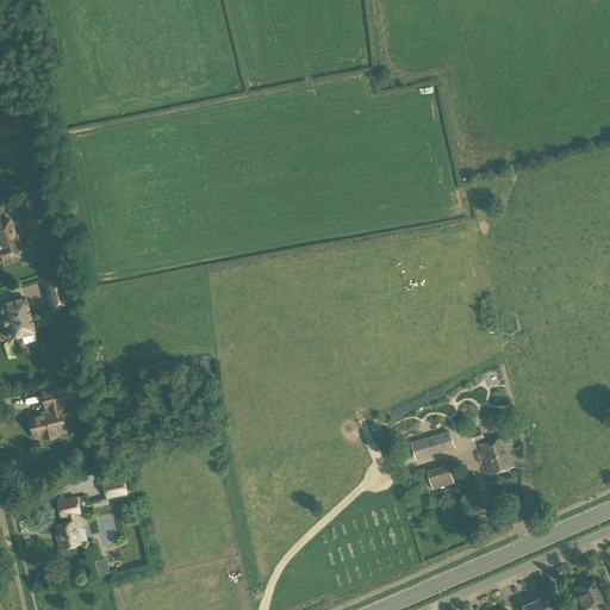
[(16,240),(8,219),(0,222),(0,259),(13,255),(11,243),(10,244),(10,242),(16,240)]
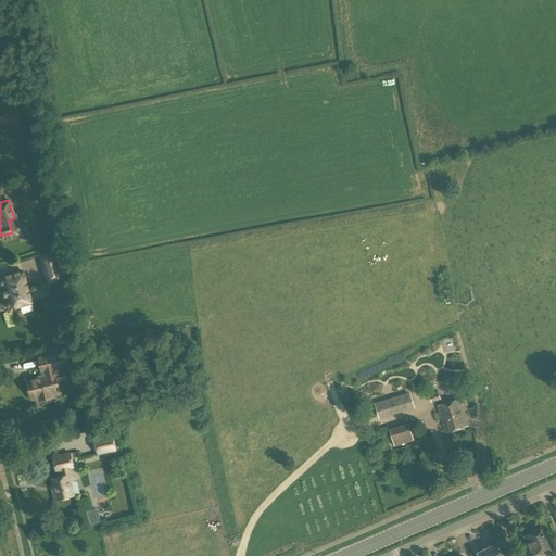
[(60,279),(57,266),(43,270),(47,282),(60,279)]
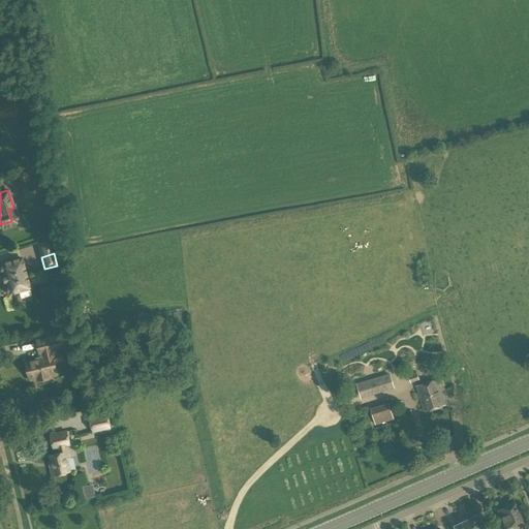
[(21,258),(1,263),(1,265),(0,265),(0,270),(1,271),(3,272),(7,285),(5,286),(4,288),(5,290),(7,292),(9,292),(9,293),(19,290),(19,288),(28,286),(28,288),(29,287),(21,258)]
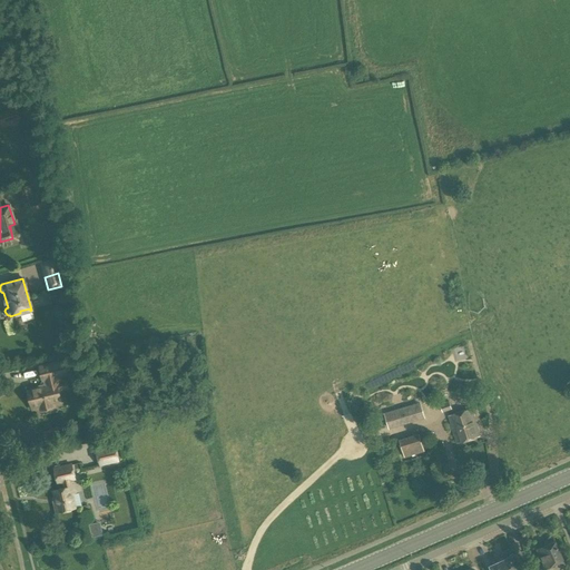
[(39,367),(41,376),(42,381),(43,381),(45,384),(39,385),(39,387),(28,391),(30,400),(28,400),(29,405),(31,404),(31,408),(40,405),(41,410),(53,406),(52,402),(61,400),(58,391),(69,387),(66,379),(62,380),(61,375),(70,373),(67,360),(39,367)]
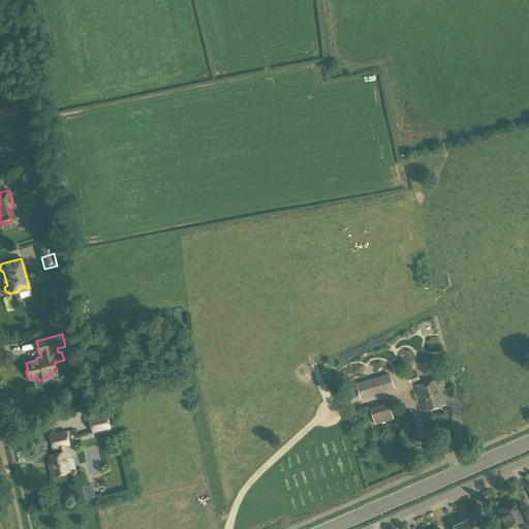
[(407,375),(410,382),(418,379),(416,372),(407,375)]
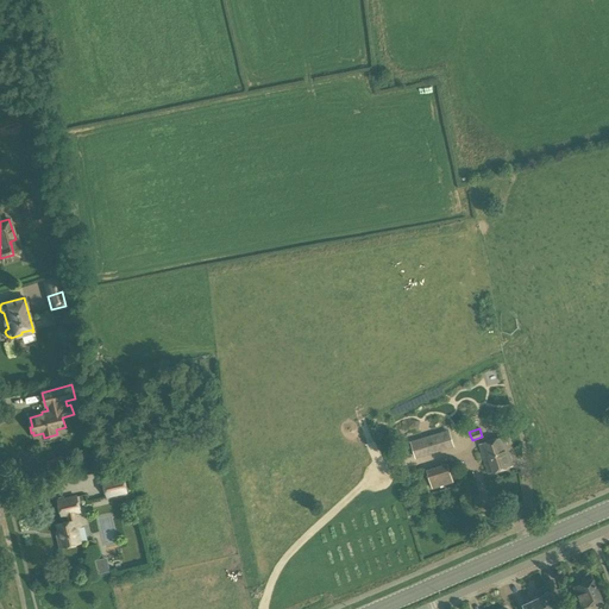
[(452,446),(449,433),(413,444),(416,457),(452,446)]
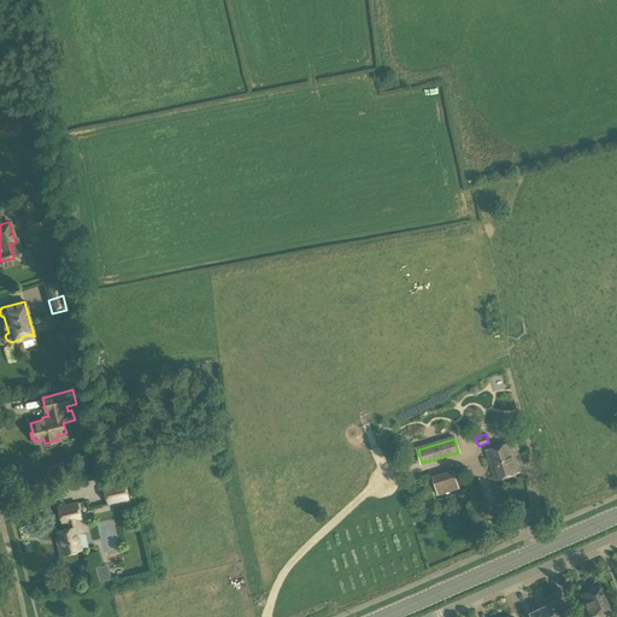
[(483,451),(492,482),(521,474),(511,442),(483,451)]
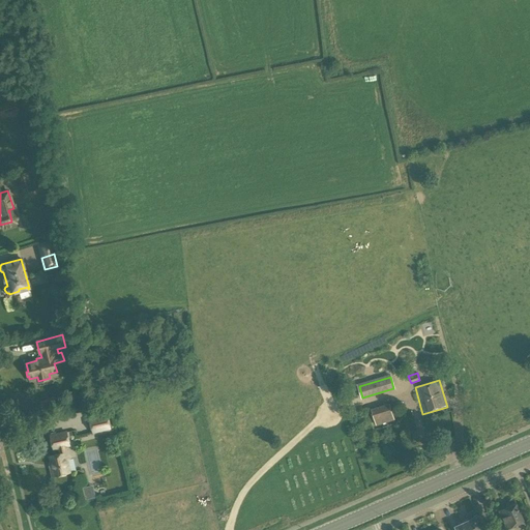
[(391,420),(388,406),(370,412),(374,425),(391,420)]
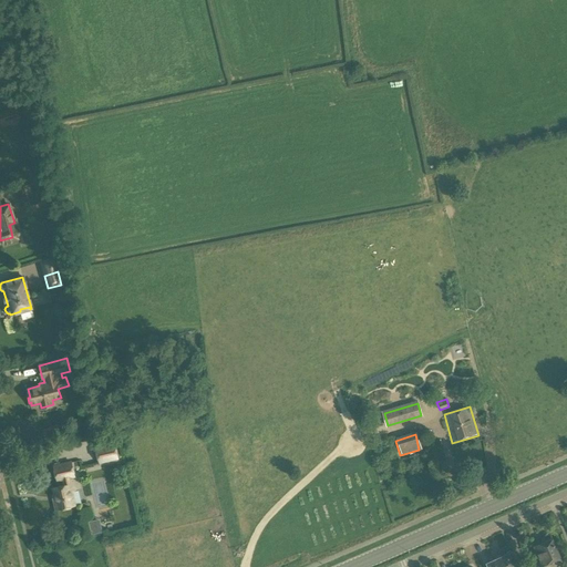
[(96,447),(99,462),(119,457),(115,443),(96,447)]
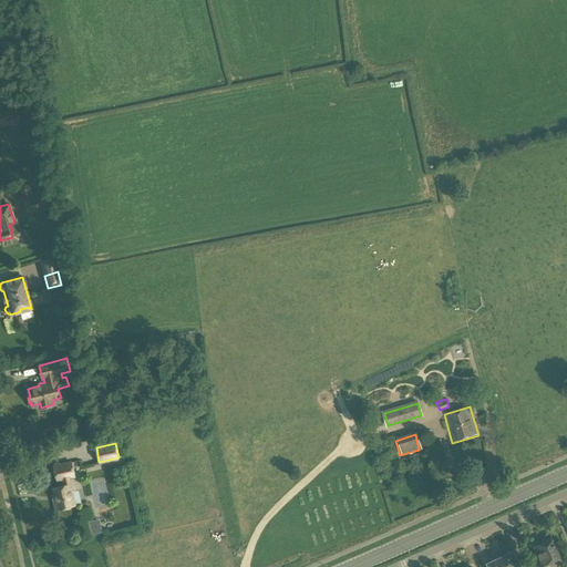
[(72,491),(75,491),(72,476),(74,475),(71,462),(53,465),(57,480),(62,478),(64,484),(53,487),(55,498),(53,500),(57,509),(75,505),(72,491)]
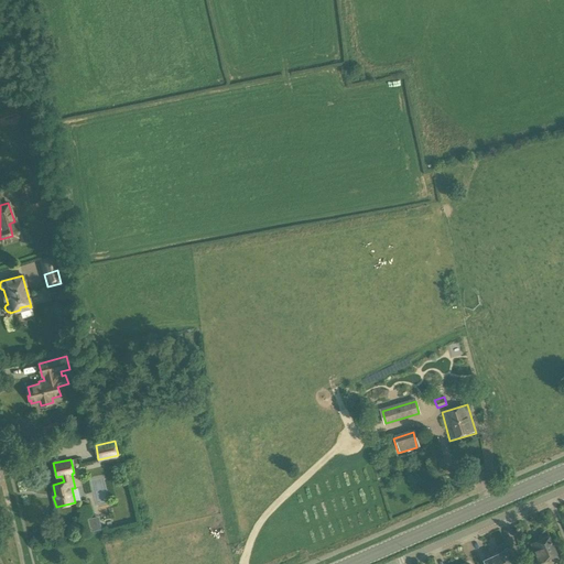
[(100,520),(89,523),(91,533),(102,530),(100,520)]
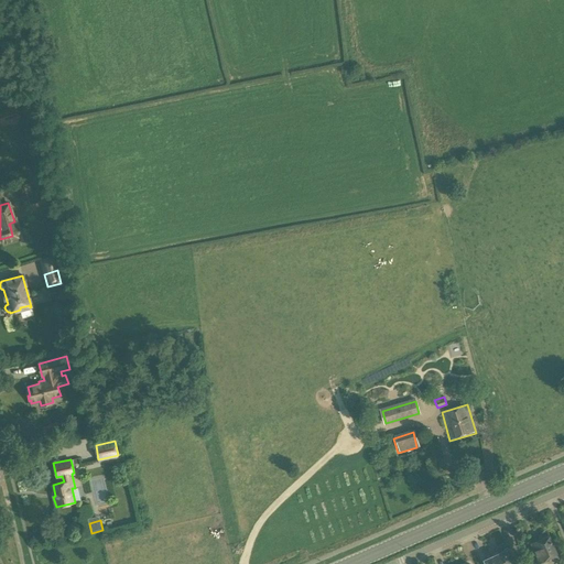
[(531,543),(540,563),(559,555),(550,535),(531,543)]
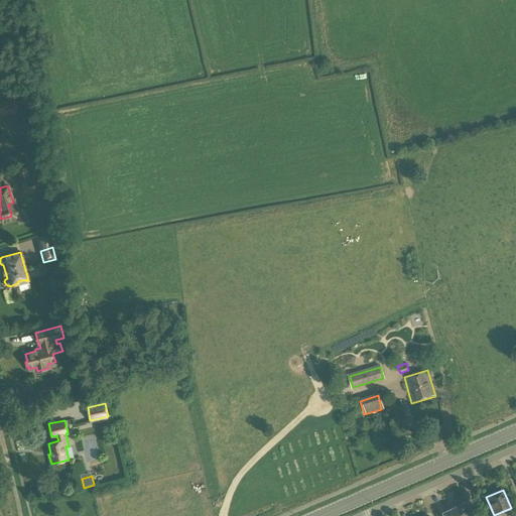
[(474,515),(468,501),(456,506),(459,515),(474,515)]
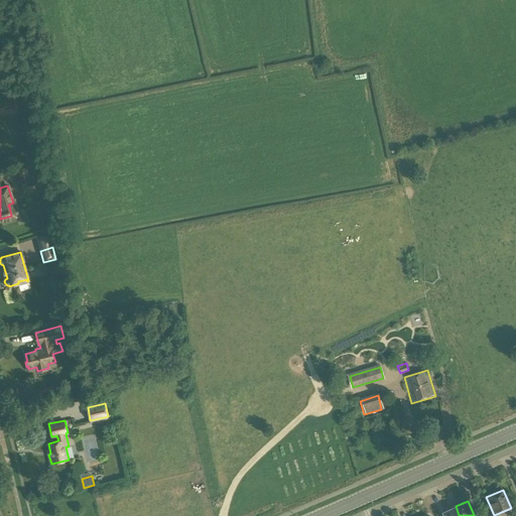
[(459,515),(456,506),(442,512),(444,515),(459,515)]
